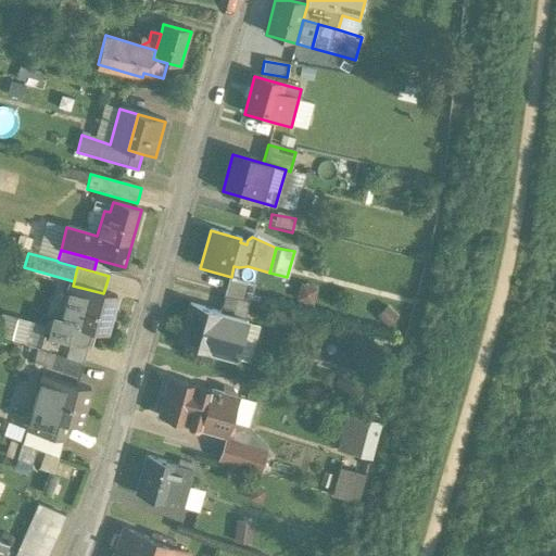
[(253,287),(228,280),(227,288),(224,297),(225,297),(249,303),(253,287)]
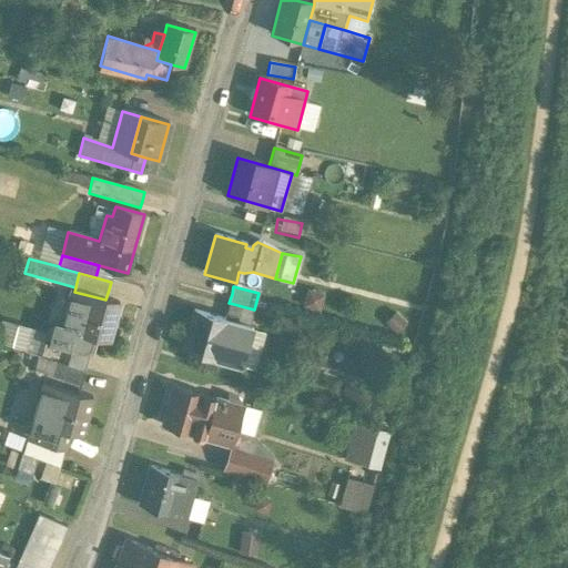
[(74,292),(72,291),(71,295),(68,294),(62,313),(66,314),(62,325),(54,323),(49,343),(49,344),(90,355),(91,355),(95,338),(109,342),(120,304),(105,300),(74,292)]
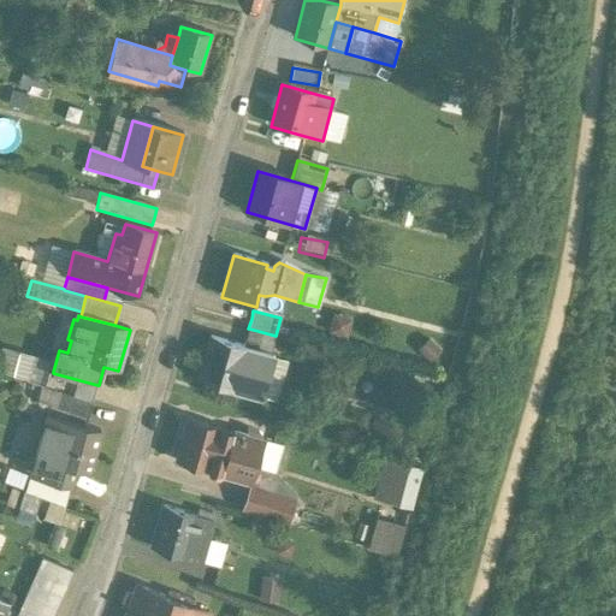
[(276,336),(249,329),(246,339),(243,347),(270,354),(276,336)]
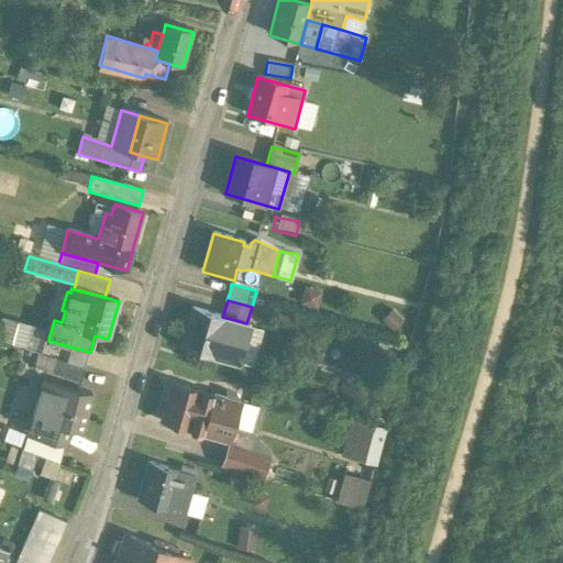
[(222,317),(192,308),(181,348),(218,357),(219,355),(225,357),(224,360),(236,363),(249,324),(222,317)]
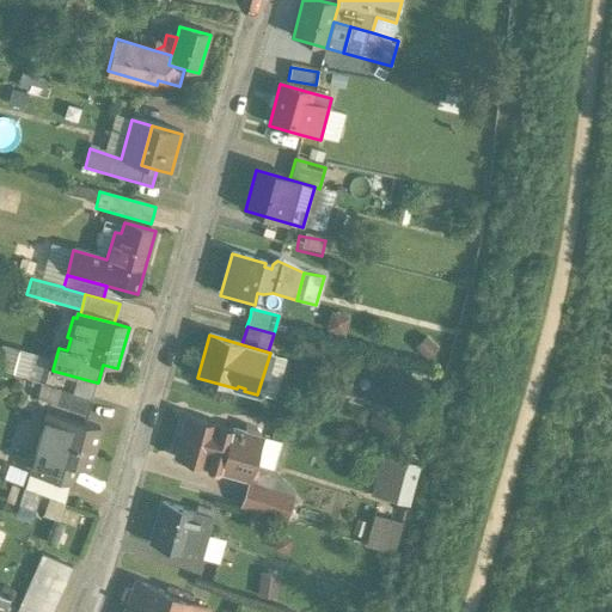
[(97,383),(53,371),(53,369),(47,367),(42,384),(62,391),(91,401),(93,392),(97,383)]
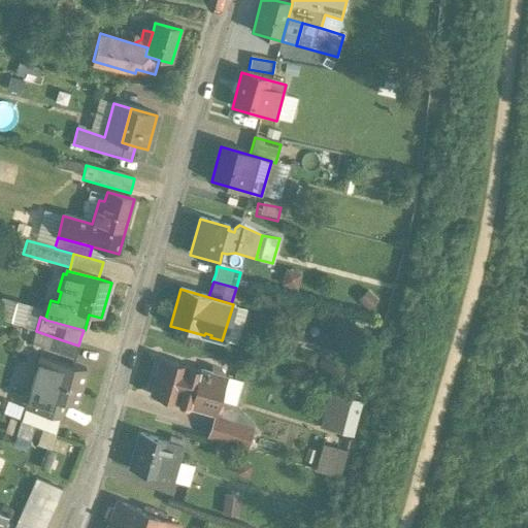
[(54,337),(36,332),(32,345),(48,351),(54,337)]
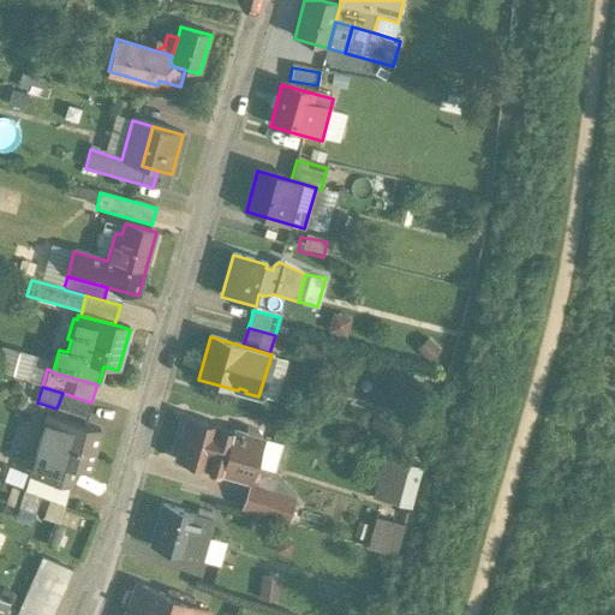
[(91,402),(63,393),(57,408),(87,418),(89,412),(91,402)]
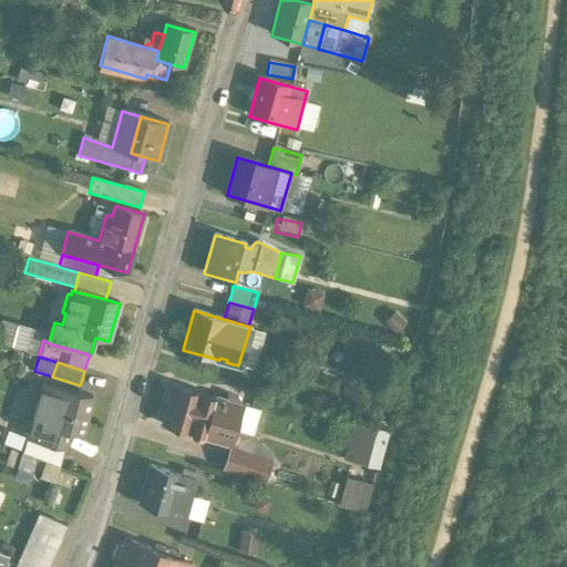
[(29,424),(37,388),(19,384),(11,421),(29,424)]
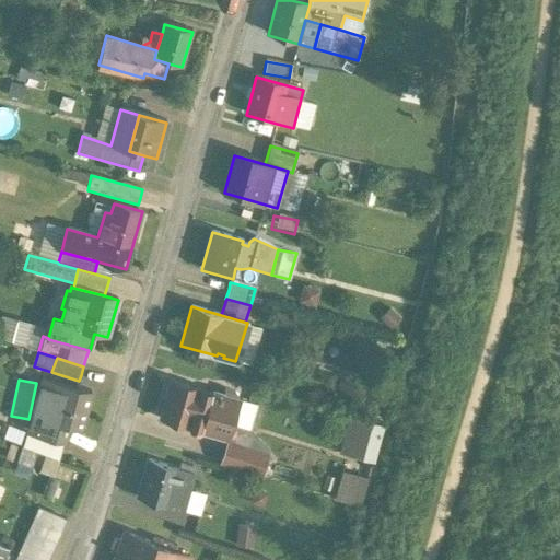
[(63,386),(43,380),(28,432),(63,442),(68,426),(54,421),(63,386)]
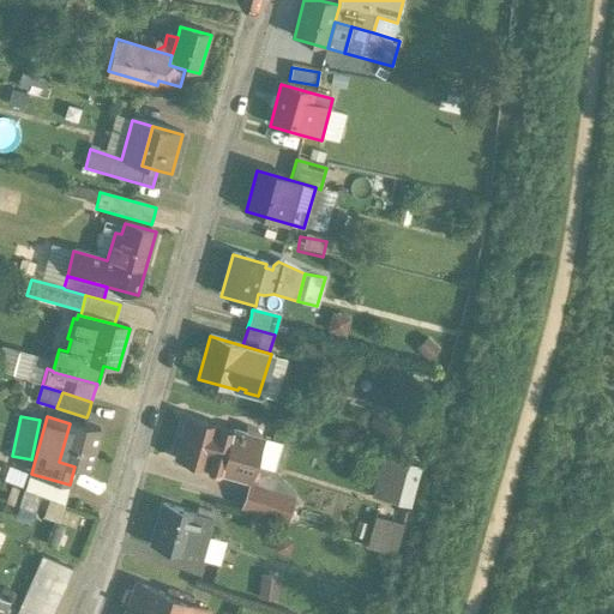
[(245,435),(187,419),(175,461),(209,470),(209,474),(211,476),(214,477),(217,477),(220,476),(222,474),(250,482),(252,481),(256,479),(257,476),(258,473),(258,469),(256,467),(253,464),(257,452),(258,452),(262,438),(260,434),(259,432),(247,429),(245,435)]
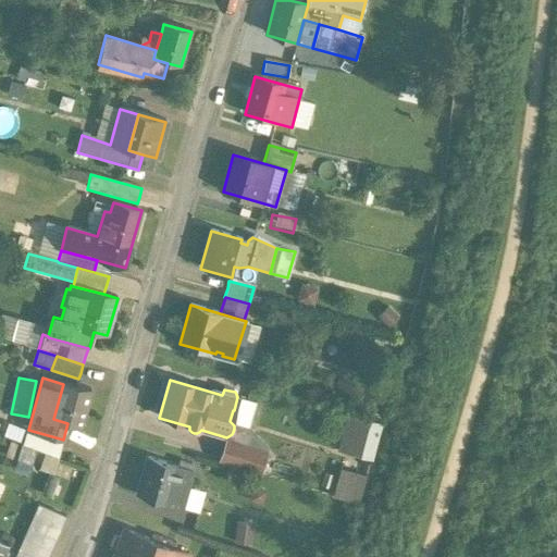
[(90,392),(63,384),(53,419),(67,423),(81,428),(90,392)]
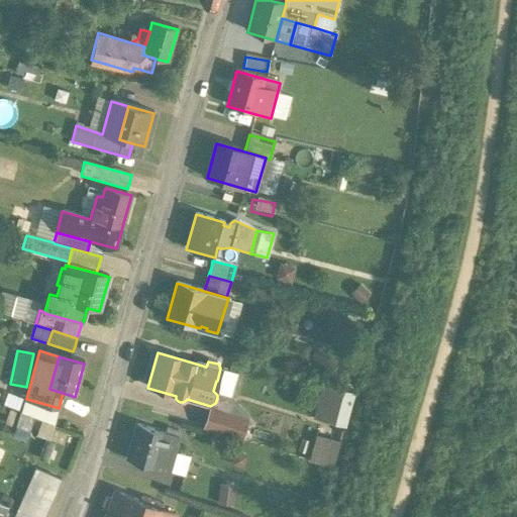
[(333,388),(322,385),(313,418),(324,421),(324,420),(344,426),(352,395),(333,389),(333,388)]
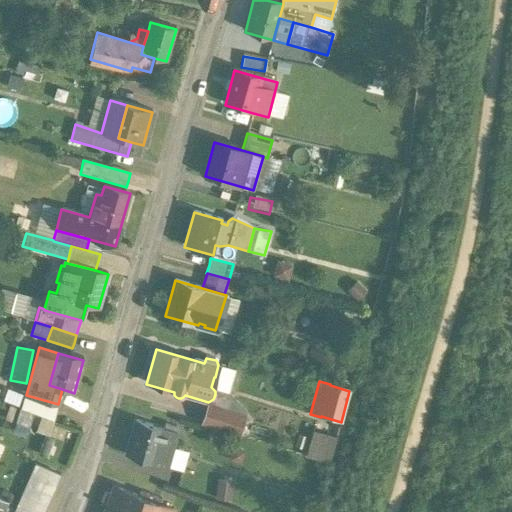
[(58,404),(26,395),(22,410),(53,421),(56,412),(58,404)]
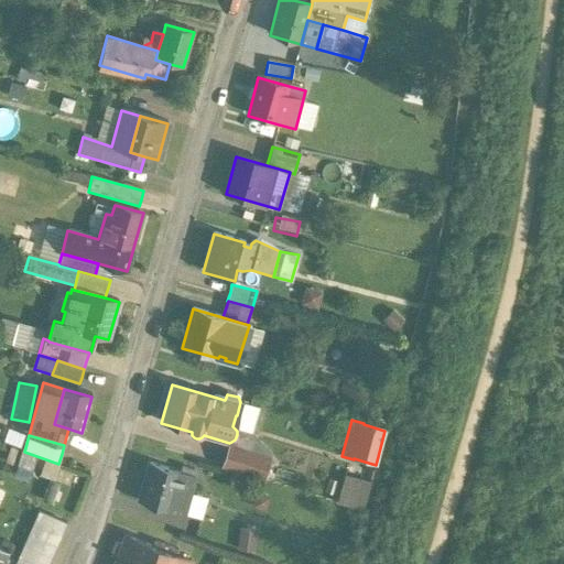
[(264,462),(230,451),(228,458),(225,468),(258,479),(258,480),(263,481),(269,464),(264,462)]
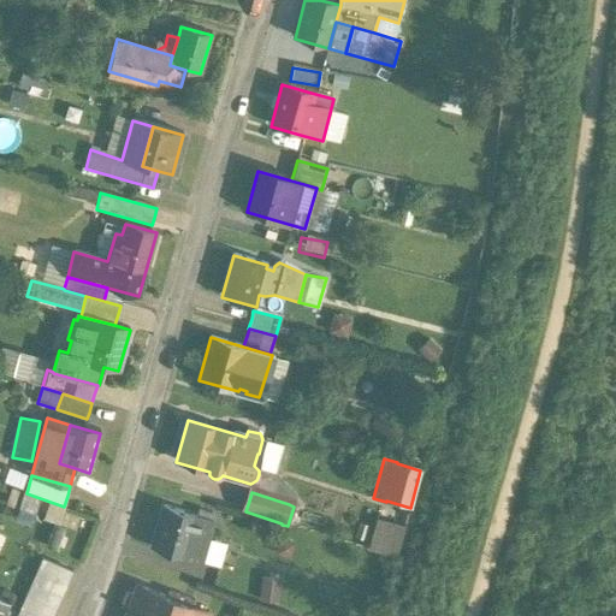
[(197,517),(164,508),(152,549),(185,558),(197,517)]
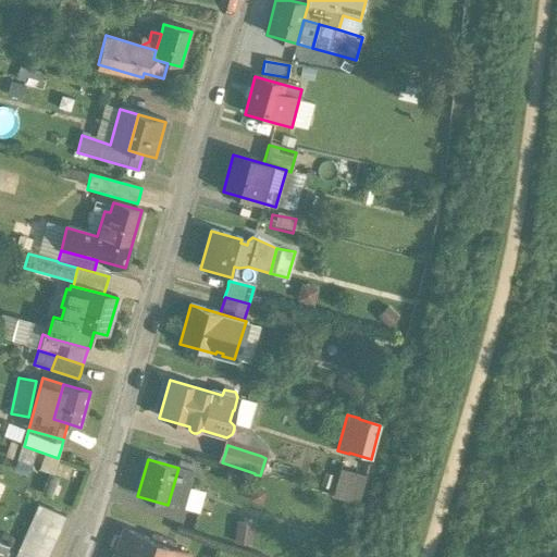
[(178,468),(168,505),(207,516),(213,492),(199,487),(202,474),(178,468)]
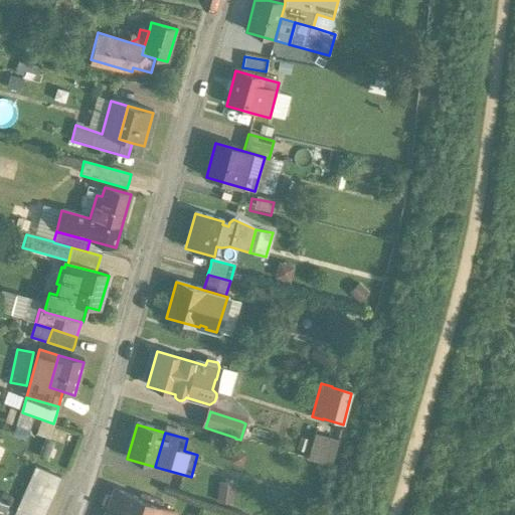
[(338,440),(314,434),(307,460),(330,468),(338,440)]
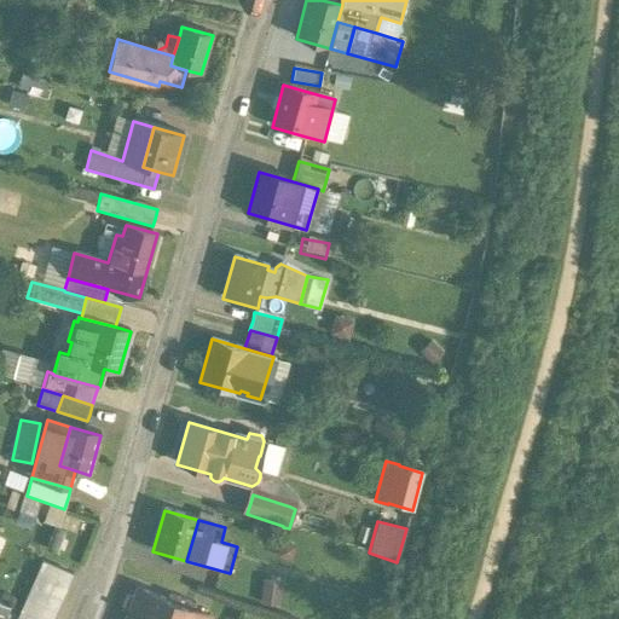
[(45,562),(19,618),(51,618),(71,573),(45,562)]
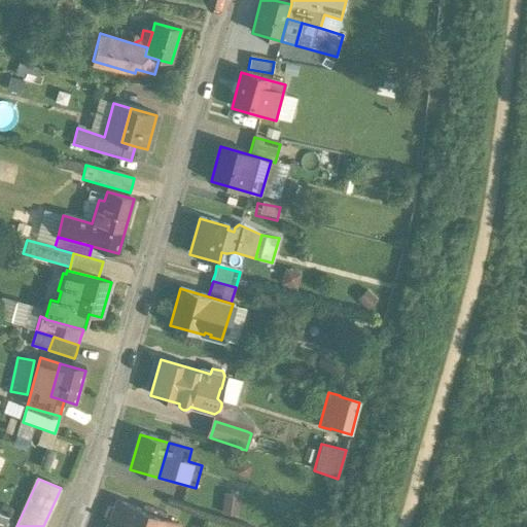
[(238,514),(241,494),(227,492),(224,512),(238,514)]
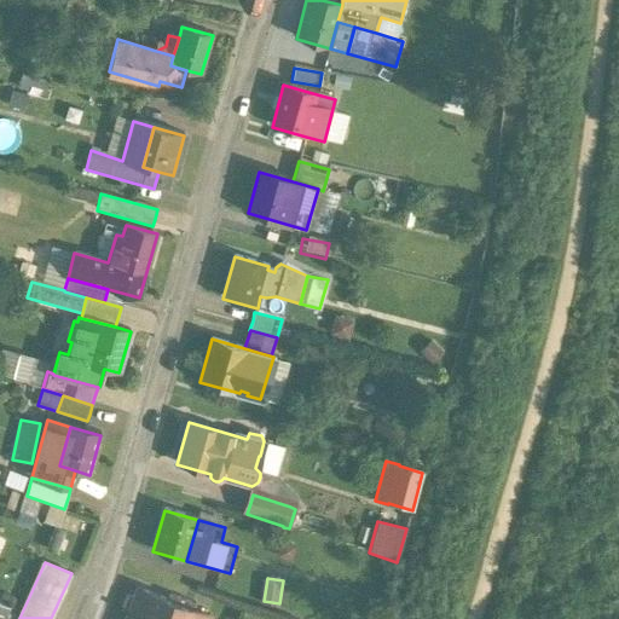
[(196,605),(169,595),(167,601),(138,590),(134,599),(127,596),(122,611),(129,613),(127,618),(209,618),(210,617),(194,611),(196,605)]
